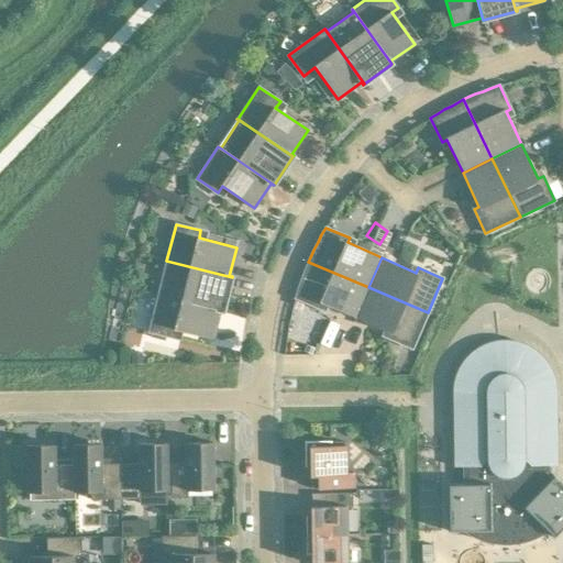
[(158,294),(223,310),(232,277),(166,261),(166,262),(169,262),(161,294),(158,294)]
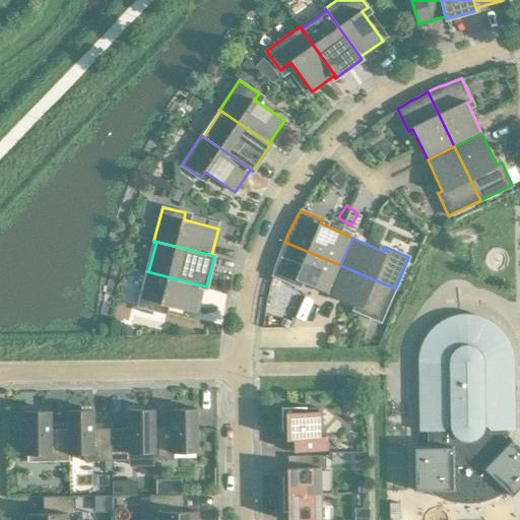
[(275,267),(272,274),(295,284),(297,279),(329,294),(340,265),(284,242),(283,246),(280,253),(277,260),(275,267)]
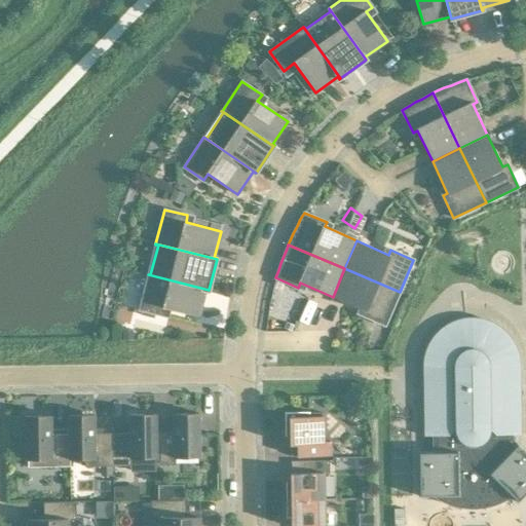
[(400,292),(344,268),(333,297),(365,310),(363,315),(385,325),(400,292)]
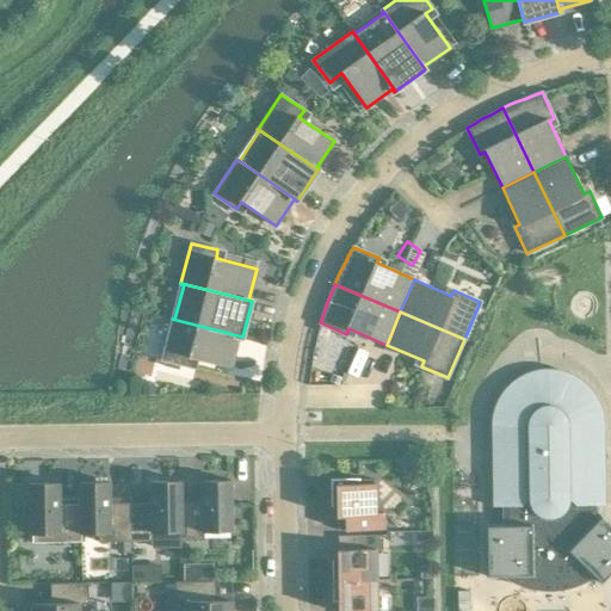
[(242,337),(172,319),(161,359),(165,360),(164,365),(179,370),(180,364),(189,366),(191,358),(232,368),(239,337),(242,338),(242,337)]
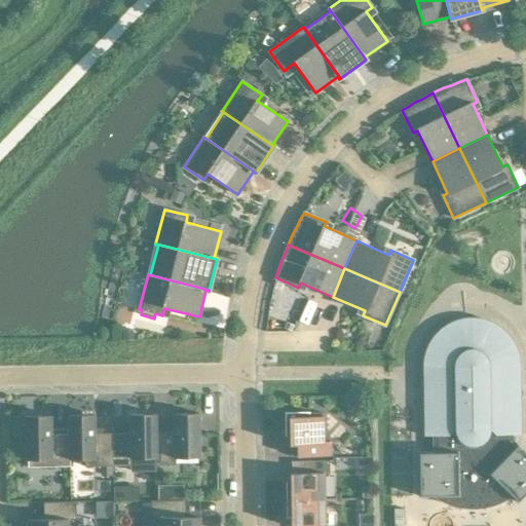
[(424,436),(434,436),(435,451),(418,451),(419,496),(436,496),(447,502),(460,505),(474,508),(487,505),(499,501),(511,495),(518,501),(525,493),(525,451),(517,443),(511,449),(511,434),(520,434),(519,364),(517,351),(512,340),(504,331),(494,324),(482,320),(471,317),(460,320),(449,324),(440,330),(433,338),(427,346),(424,355),(423,366),(424,436)]
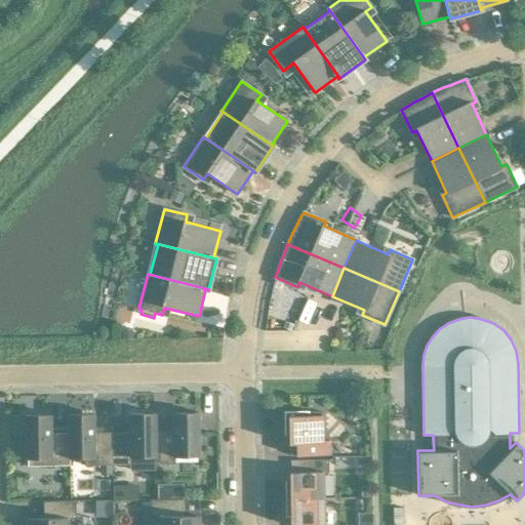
[(290,455),(330,454),(330,453),(329,441),(323,441),(322,415),(321,415),(309,415),(309,410),(284,411),(284,435),(290,435),(290,455)]
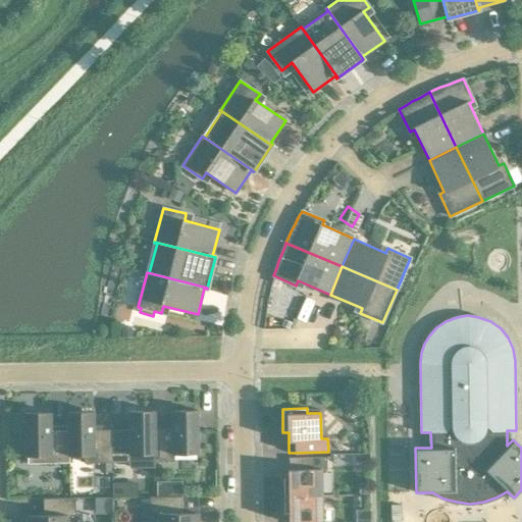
[(172,429),(155,429),(154,429),(155,462),(173,461),(173,454),(198,454),(198,410),(171,410),(172,429)]
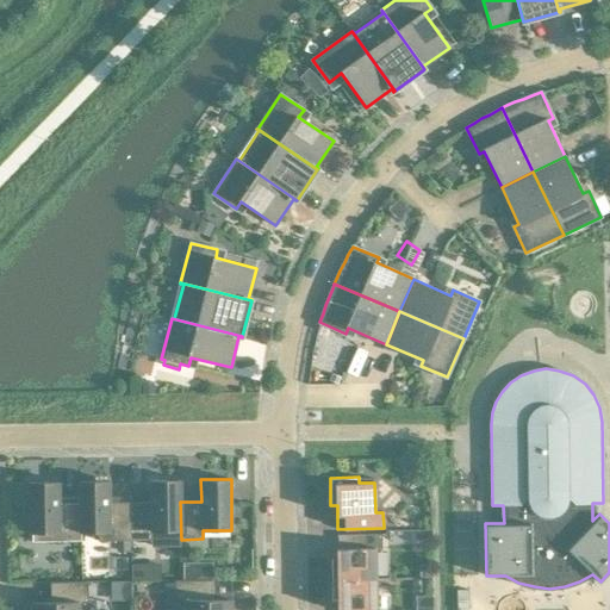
[(180,502),(181,502),(181,480),(150,480),(151,502),(130,502),(131,540),(153,540),(153,531),(180,530),(180,540),(181,540),(180,502)]
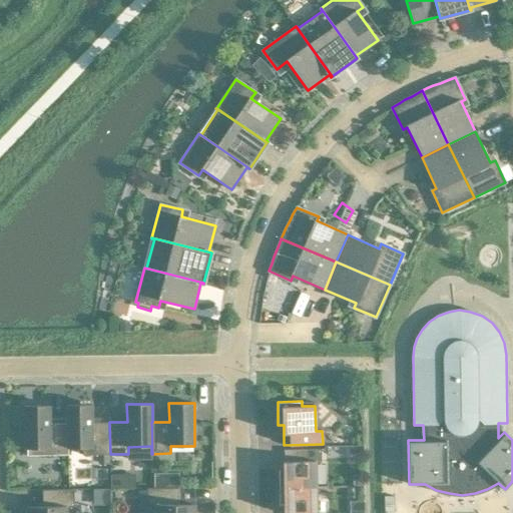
[(67,423),(50,423),(50,405),(24,406),(25,448),(27,448),(27,455),(68,455),(68,447),(67,423)]
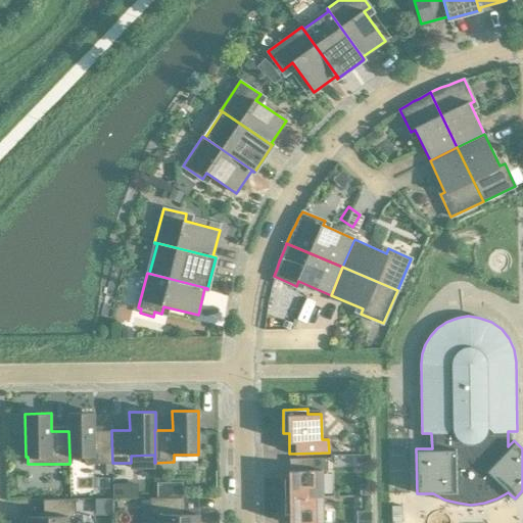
[(112,463),(111,430),(94,431),(94,413),(67,413),(68,431),(69,456),(84,456),(84,464),(112,463)]
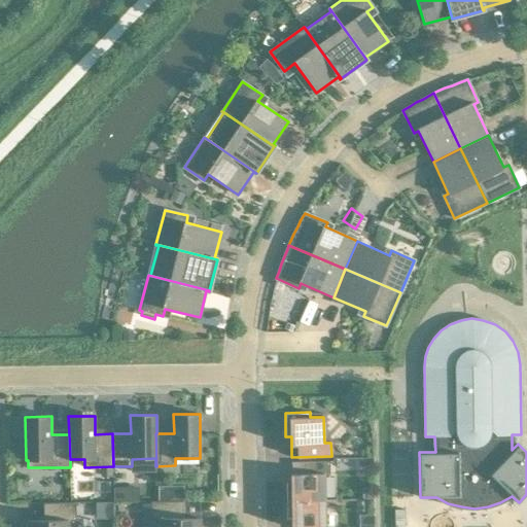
[(332,453),(332,464),(361,463),(360,452),(332,453)]
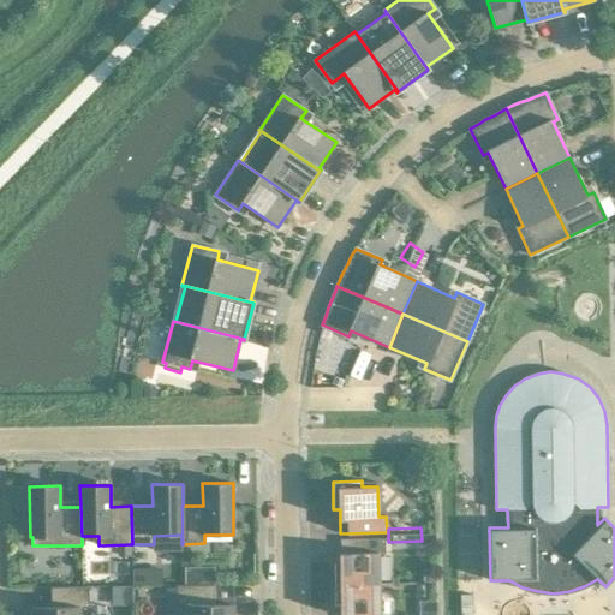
[(334,584),(380,584),(378,554),(386,554),(386,539),(386,538),(340,539),(340,563),(334,563),(334,584)]
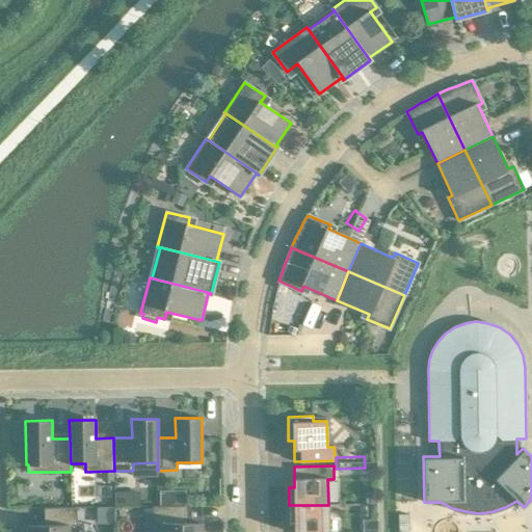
[(79,503),(80,520),(105,517),(103,500),(79,503)]
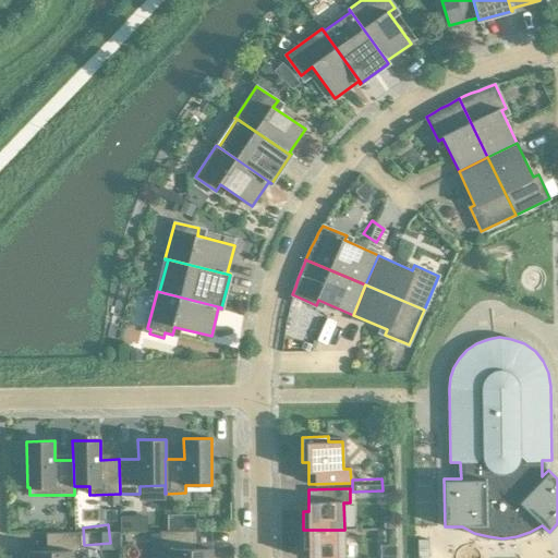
[(160,531),(160,557),(153,557),(152,557),(211,557),(213,548),(195,548),(194,530),(160,531)]
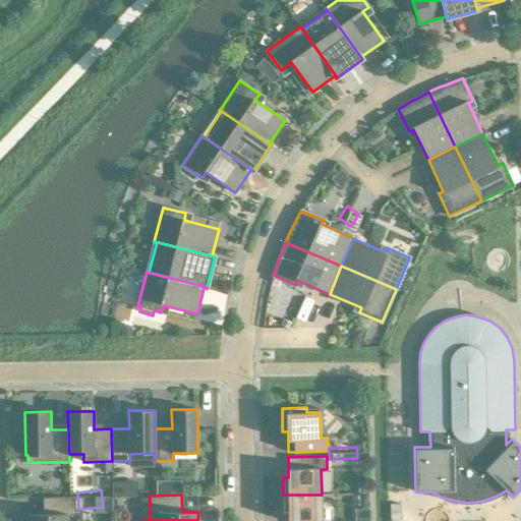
[(322,520),(322,495),(283,495),(283,513),(289,513),(289,520),(322,520)]
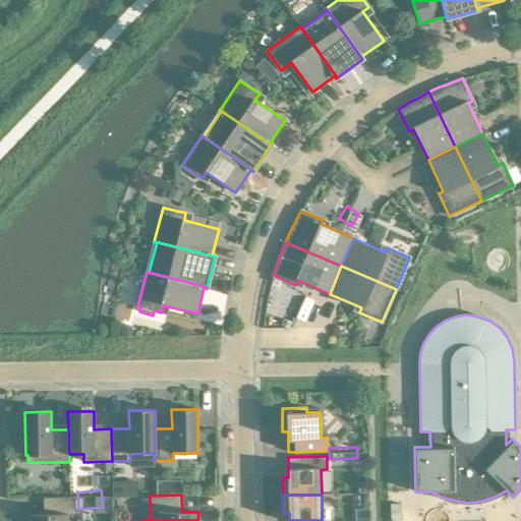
[(26,520),(67,520),(68,515),(75,514),(75,497),(43,498),(44,514),(27,515),(26,520)]
